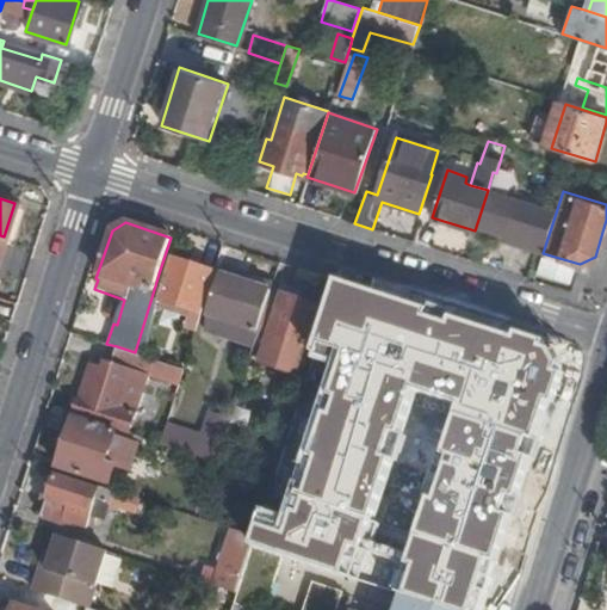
[(171,258),(165,276),(162,283),(158,300),(200,313),(214,272),(171,258)]
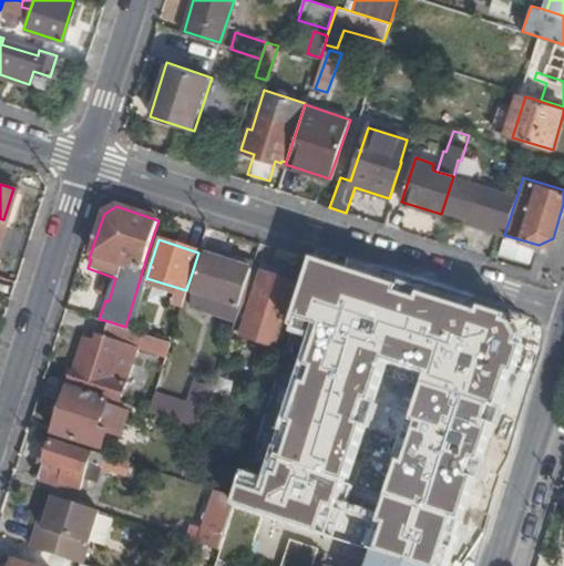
[(235,320),(250,271),(253,264),(221,253),(218,260),(204,255),(193,291),(233,305),(228,318),(235,320)]
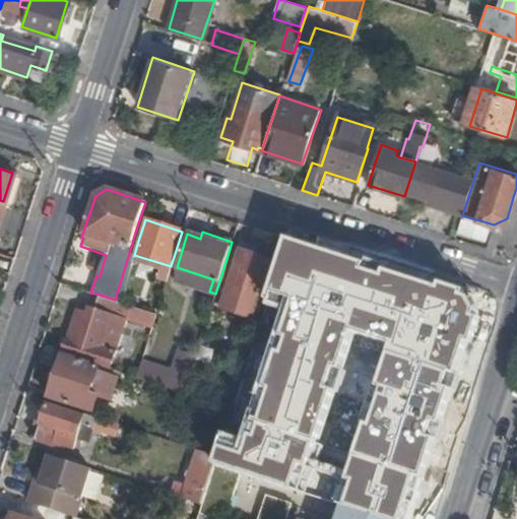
[(215,294),(209,314),(218,316),(229,286),(260,297),(271,261),(240,251),(240,252),(230,249),(215,294)]
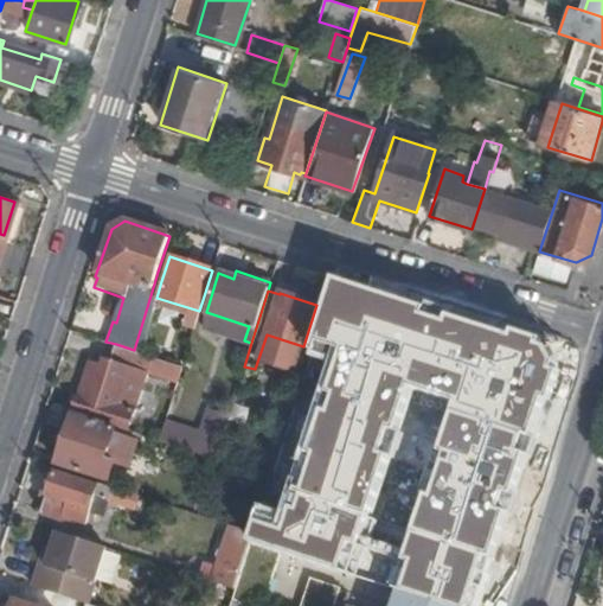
[(308,362),(307,367),(339,377),(357,325),(347,321),(350,316),(326,306),(308,362)]
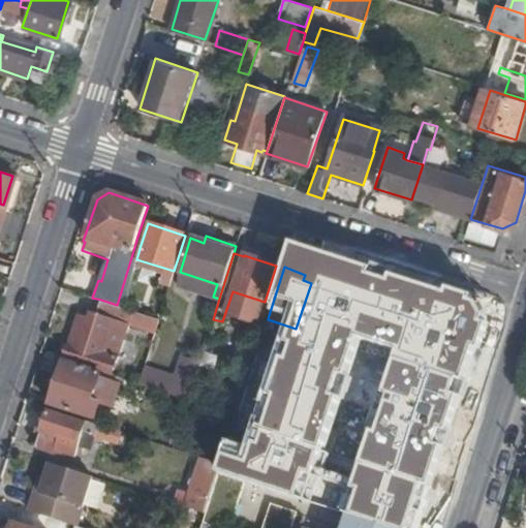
[(384,294),(391,275),(377,270),(370,294),(342,285),(332,315),(338,317),(347,320),(365,327),(370,313),(376,315),(381,299),(382,299),(384,294)]
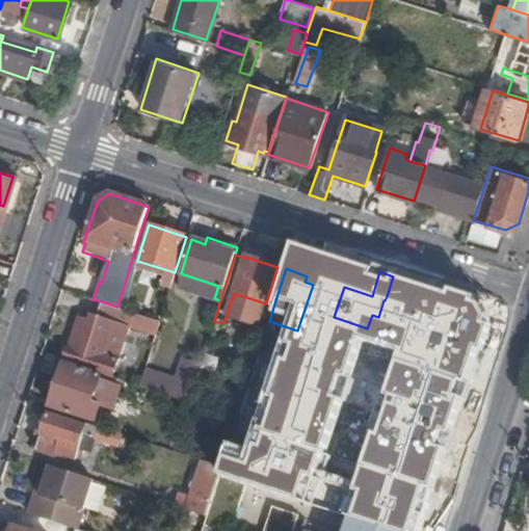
[(218,286),(181,273),(178,288),(214,298),(218,286)]
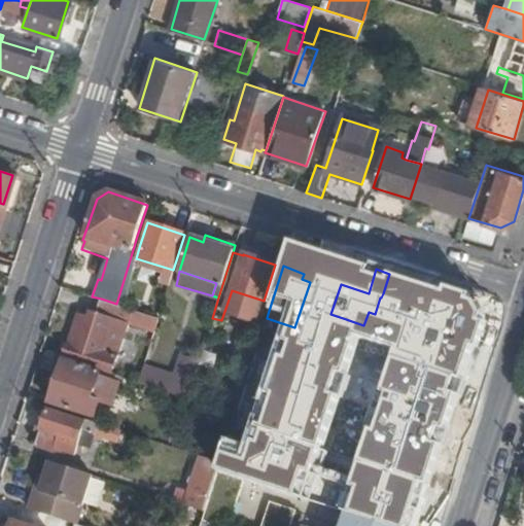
[(381,297),(353,381),(385,390),(427,404),(455,317),(383,293),(381,297)]
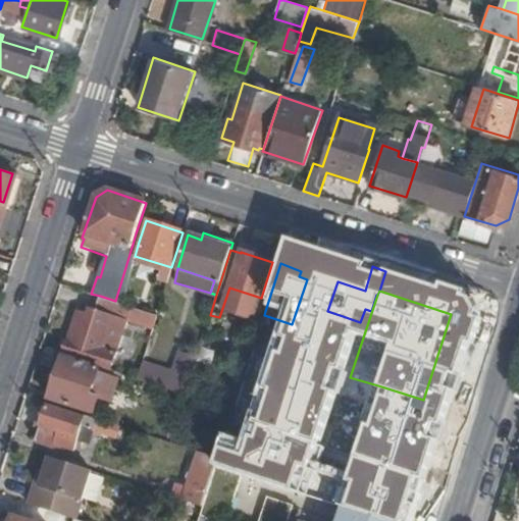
[(115,301),(100,296),(94,311),(89,309),(87,314),(80,312),(76,320),(74,320),(62,354),(110,369),(115,352),(125,320),(152,328),(156,315),(143,310),(136,308),(115,301)]
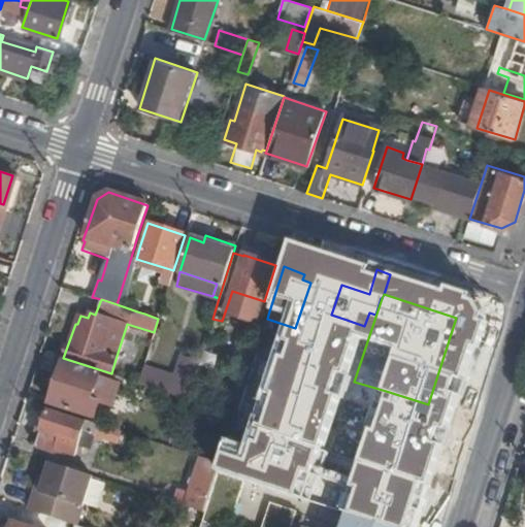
[(343,329),(347,320),(337,317),(334,325),(343,329)]
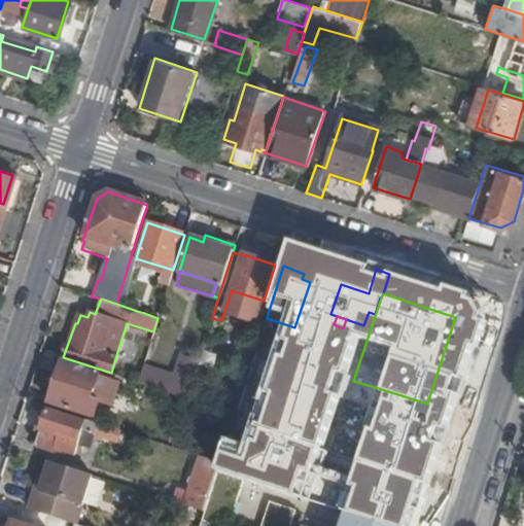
[(359,344),(345,340),(340,353),(354,358),(359,344)]
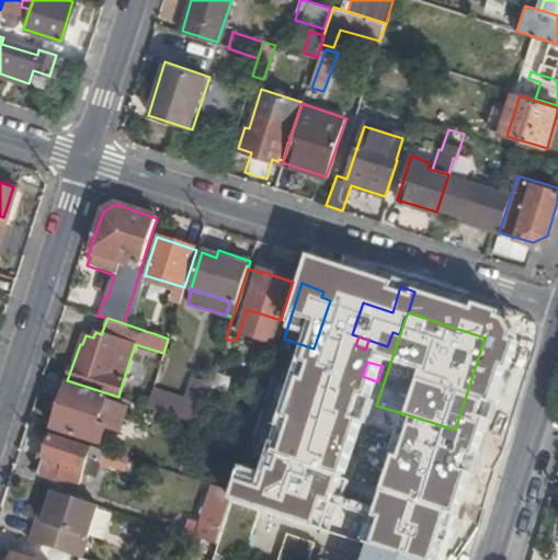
[(248,449),(272,457),(296,381),(297,380),(272,373),(268,388),(251,440),(248,449)]
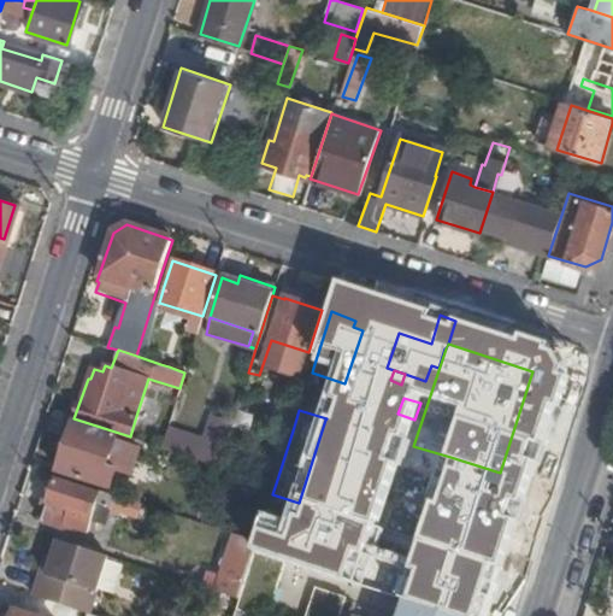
[(160,447),(218,465),(231,424),(207,416),(200,438),(168,428),(160,447)]
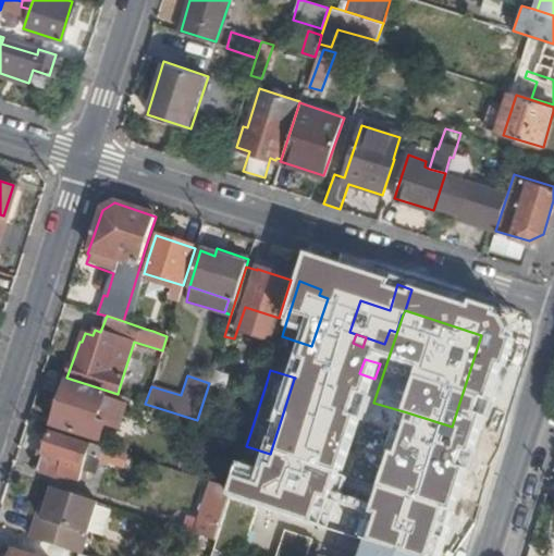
[(332,473),(355,482),(378,489),(427,504),(452,427),(407,412),(373,403),(322,386),(295,378),(294,379),(270,454),(332,473)]
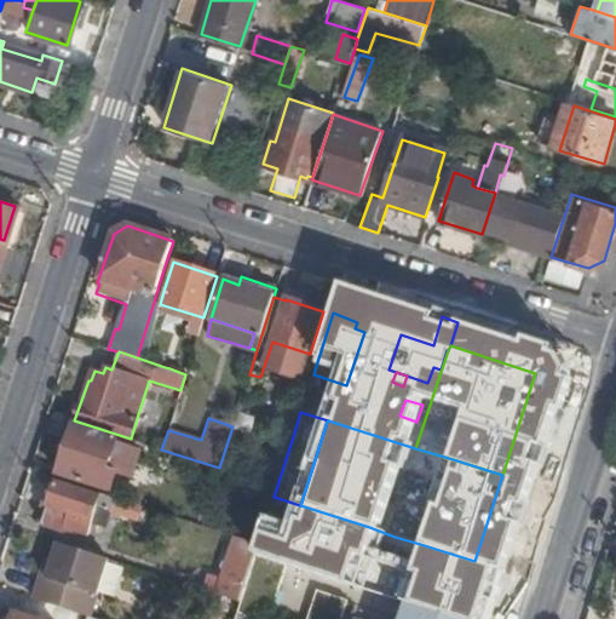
[(133,443),(74,424),(59,473),(111,489),(117,471),(122,473),(133,443)]
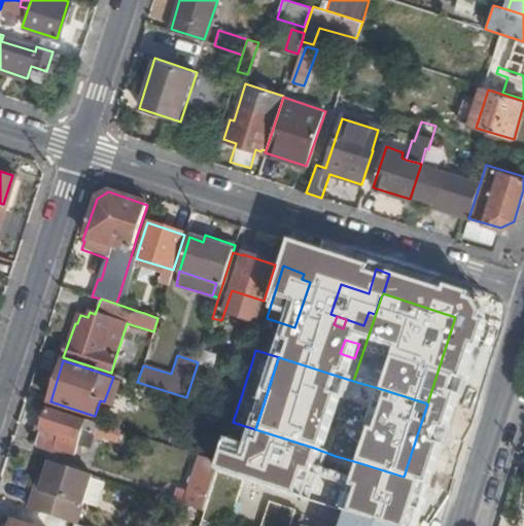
[(120,380),(113,377),(104,401),(112,405),(120,380)]
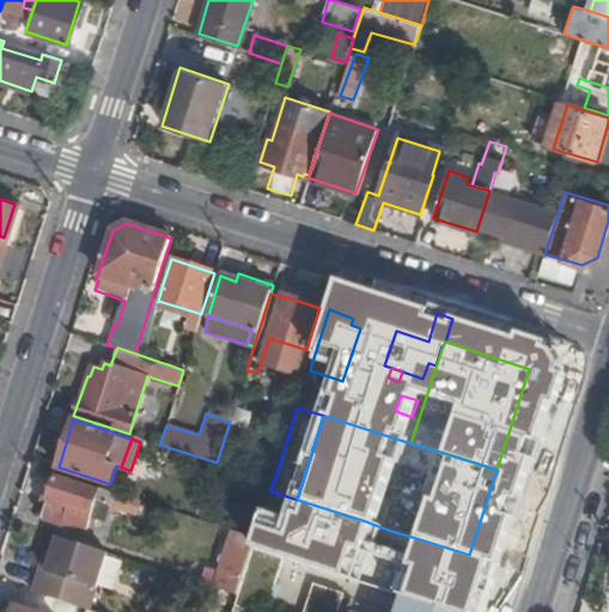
[(111,491),(98,486),(97,490),(55,477),(49,492),(43,490),(41,500),(46,502),(42,515),(69,526),(71,522),(85,527),(89,515),(102,519),(107,504),(111,491)]
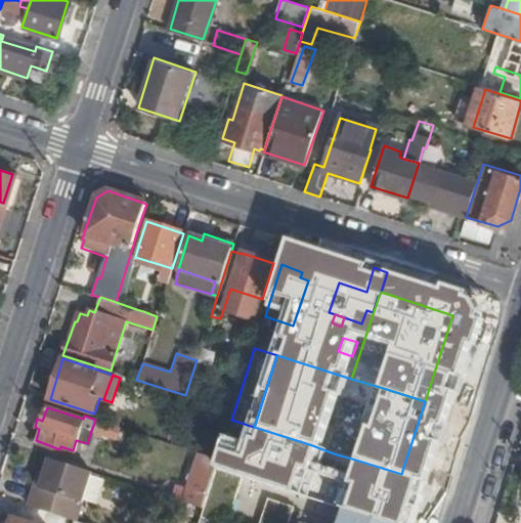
[(95,420),(91,431),(115,438),(119,427),(95,420)]
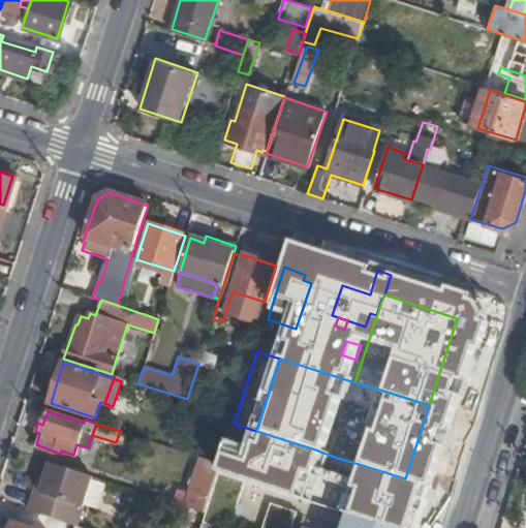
[(206,513),(218,472),(221,464),(202,458),(185,506),(186,506),(199,510),(206,513)]
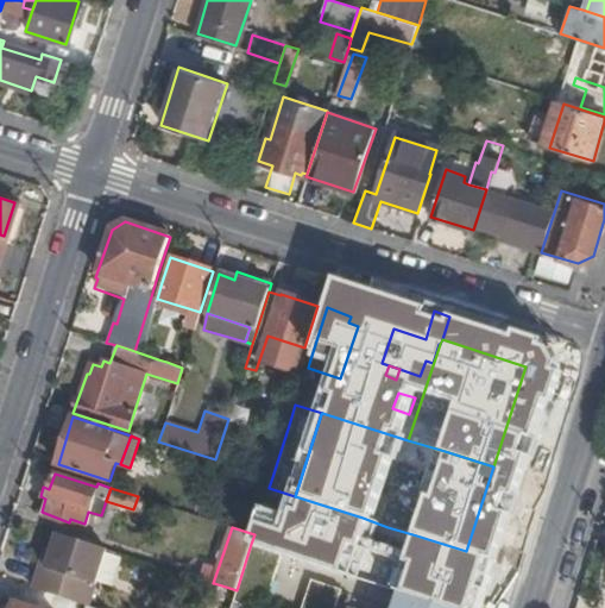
[(413,534),(388,527),(383,545),(405,553),(413,534)]
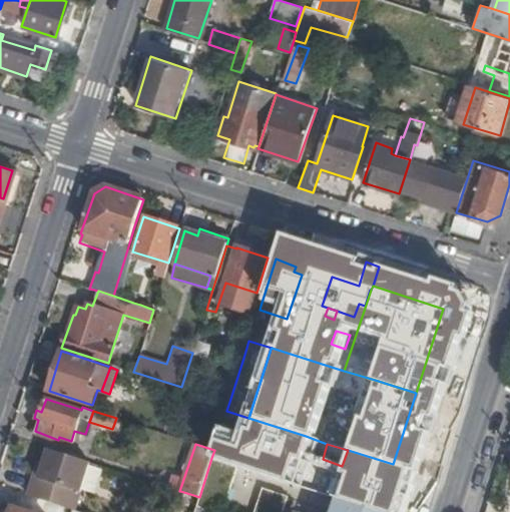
[(89,462),(47,448),(42,466),(36,464),(27,494),(70,509),(74,509),(89,462)]
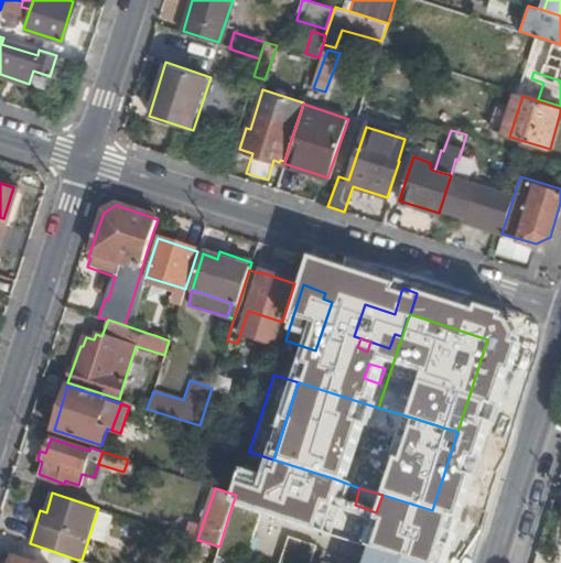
[(216,556),(225,560),(236,562),(243,562),(259,512),(233,504),(219,547),(216,556)]
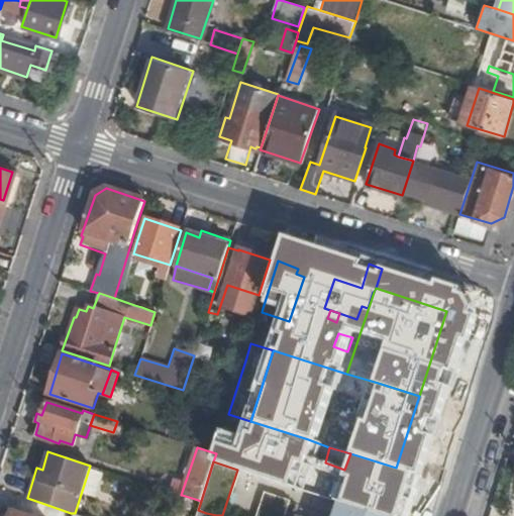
[(348,505),(364,510),(381,515),(387,515),(401,475),(363,461),(348,505)]
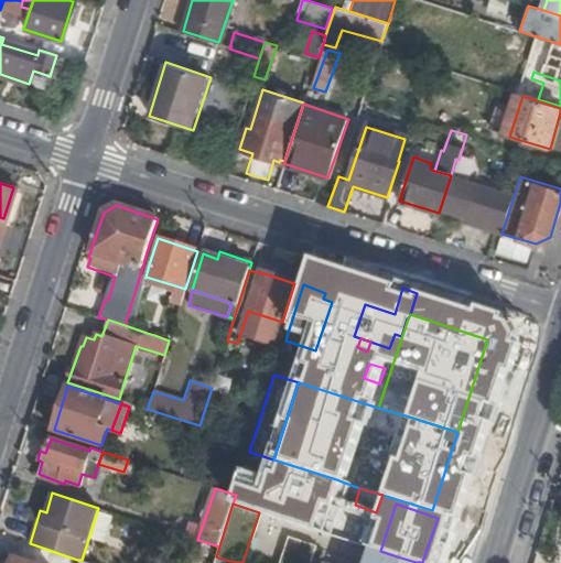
[(280,562),(308,562),(313,547),(288,539),(280,562)]
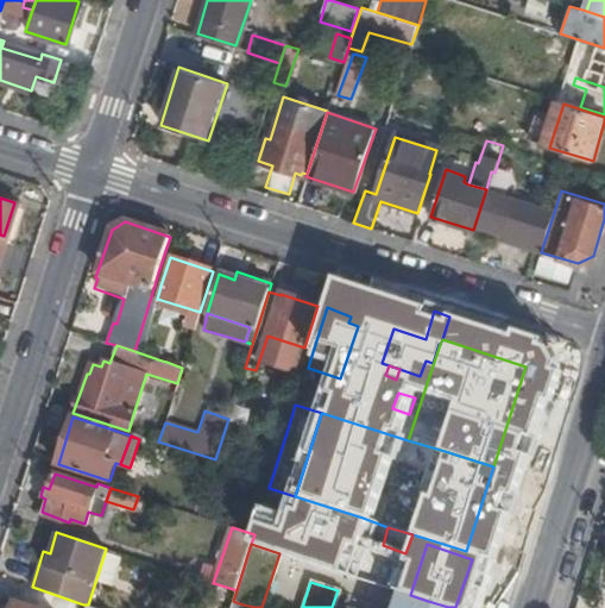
[(229,588),(214,583),(210,594),(226,599),(229,588)]
